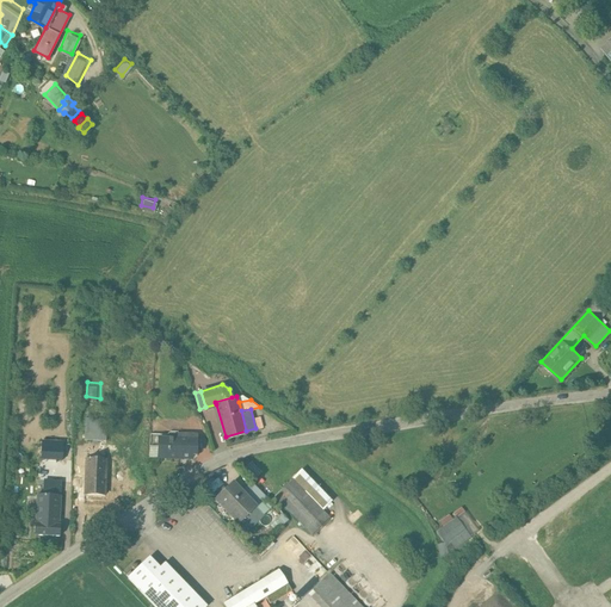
[(100,416),(86,415),(85,423),(85,437),(106,438),(106,425),(99,425),(100,416)]
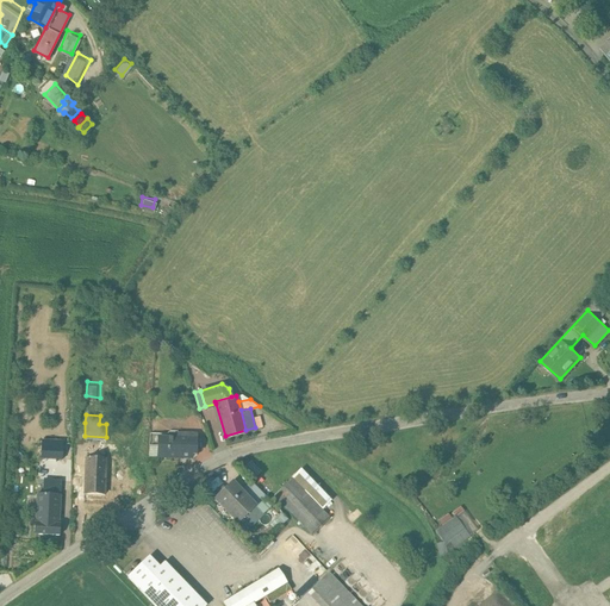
[(167,431),(150,430),(149,454),(157,454),(159,435),(178,435),(178,431),(178,428),(170,428),(167,431)]
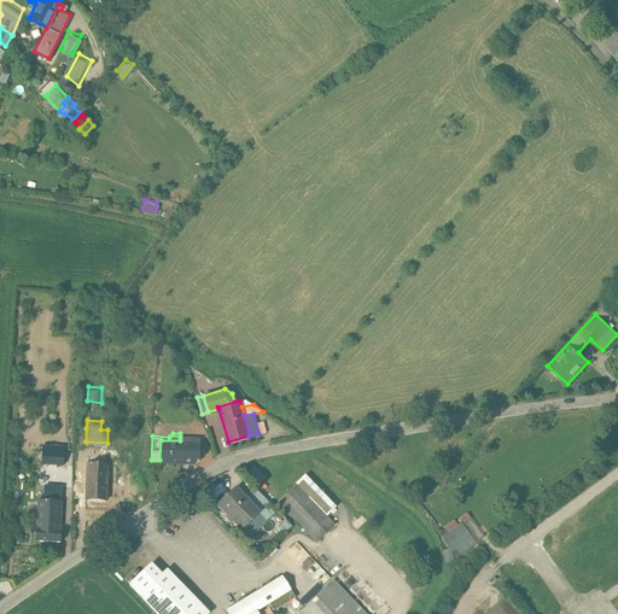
[(180,437),(180,440),(161,440),(159,460),(196,461),(196,460),(198,458),(198,452),(196,452),(196,437),(180,437)]
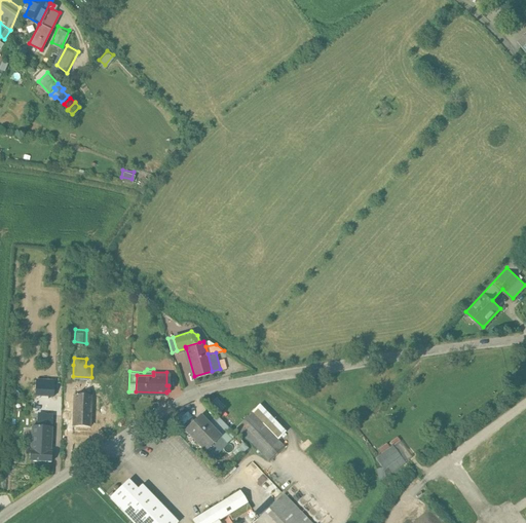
[(91,393),(74,393),(73,423),(90,424),(91,393)]
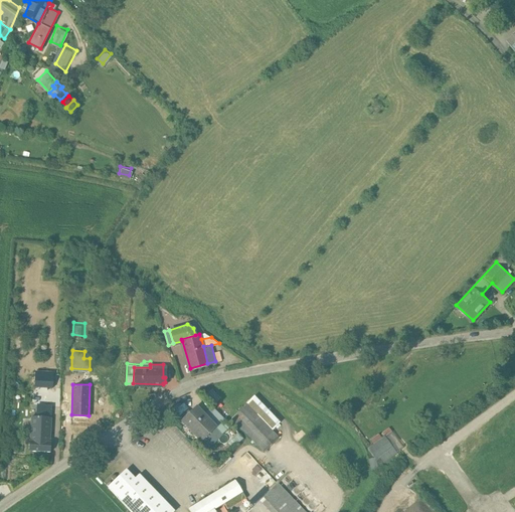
[(50,390),(33,389),(31,414),(51,415),(53,402),(50,390)]
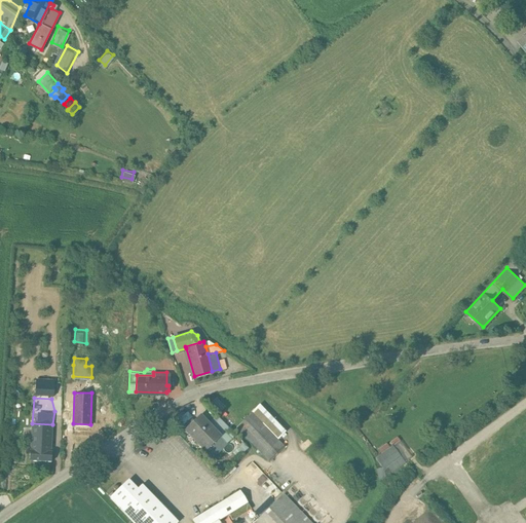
[(285,430),(259,404),(252,411),(254,413),(276,437),(285,430)]
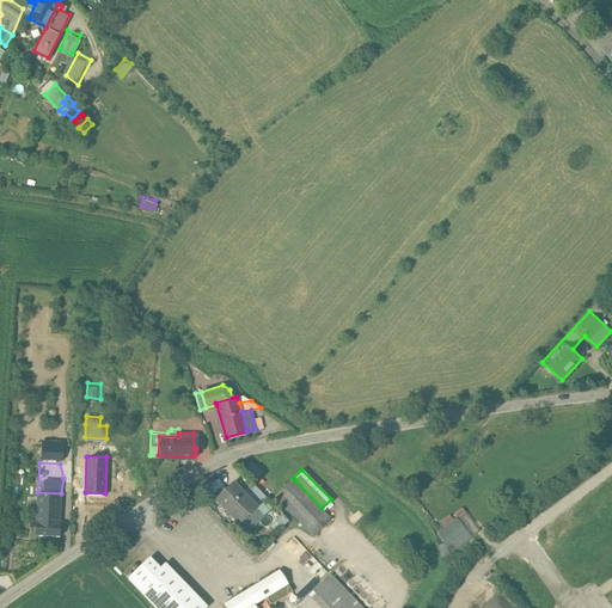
[(243,491),(233,480),(215,497),(239,522),(244,519),(256,505),(243,491)]
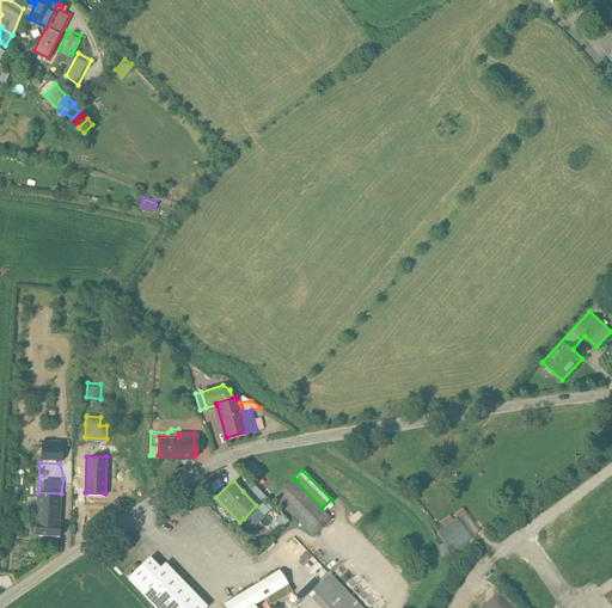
[(273,502),(252,480),(243,491),(256,505),(244,519),(249,523),(251,524),(269,508),(268,507),(273,502)]
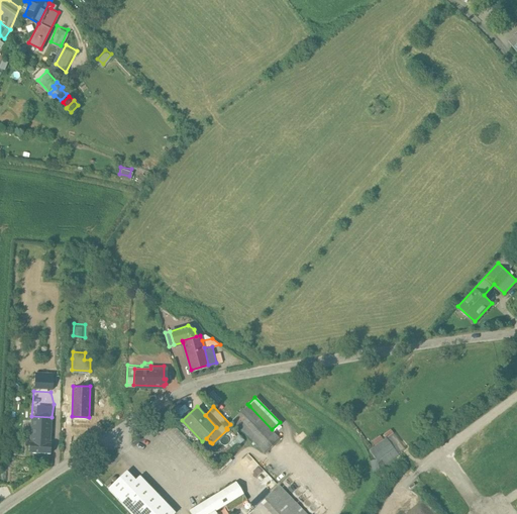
[(272,429),(249,406),(235,420),(264,450),(278,436),(272,429)]
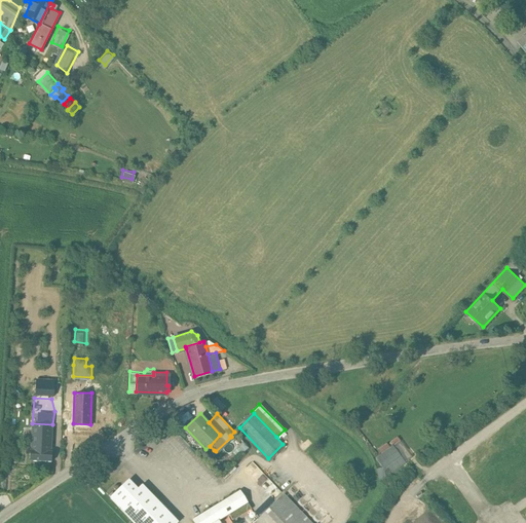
[(52,424),(32,423),(31,449),(30,449),(29,458),(51,459),(51,450),(50,450),(52,424)]
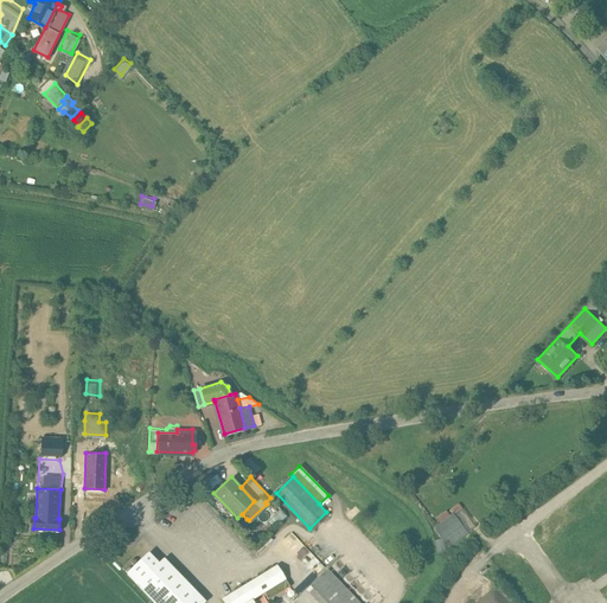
[(453,511),(433,526),(441,537),(447,545),(467,531),(453,511)]
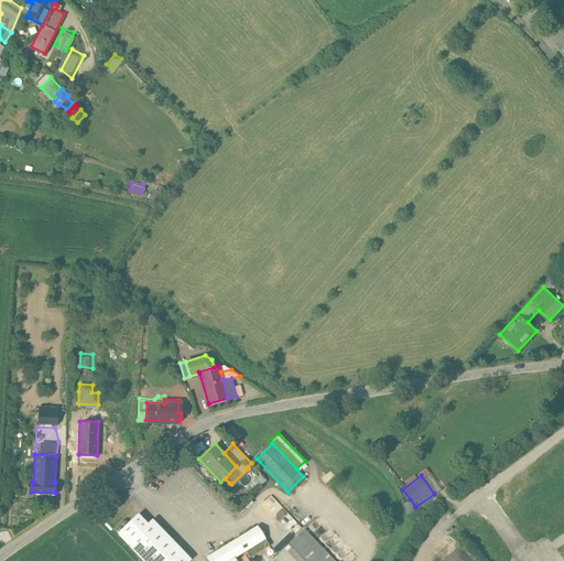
[(410,499),(403,500),(407,513),(415,507),(410,499)]
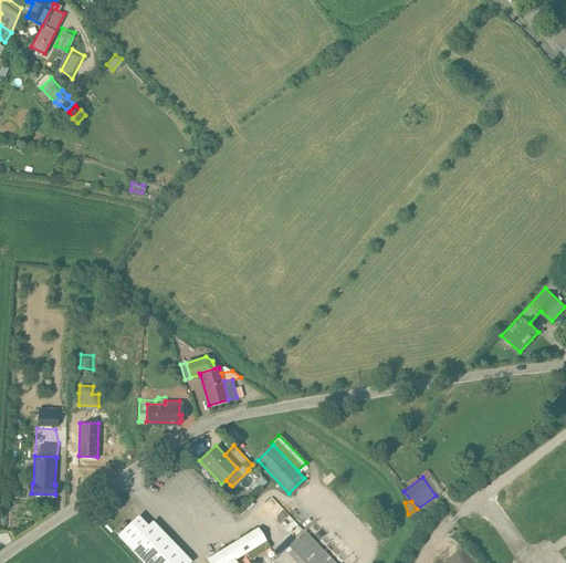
[(137,515),(118,533),(128,543),(147,525),(137,515)]
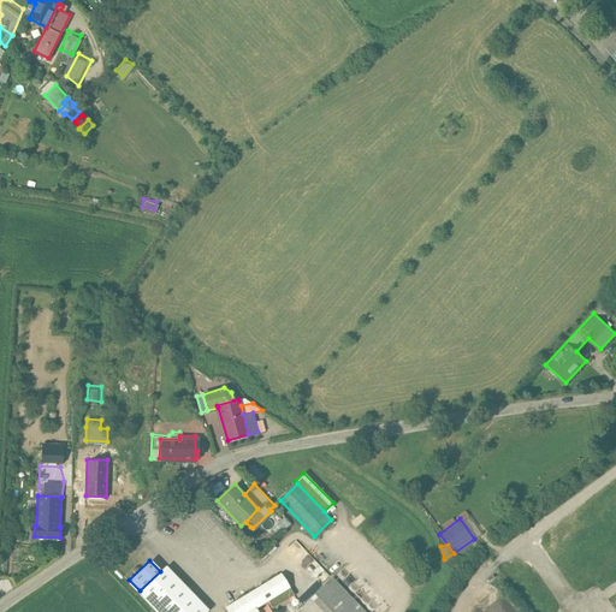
[(205,611),(208,608),(166,565),(160,571),(140,590),(159,611),(205,611)]
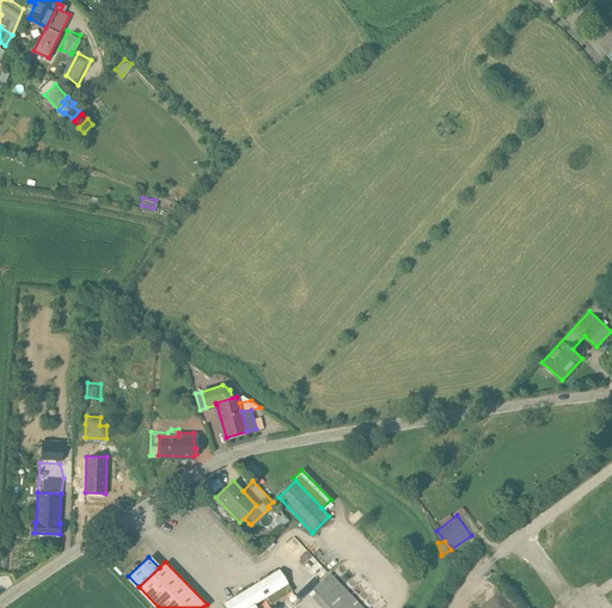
[(280,569),(252,585),(261,599),(265,595),(270,602),(292,589),(280,569)]
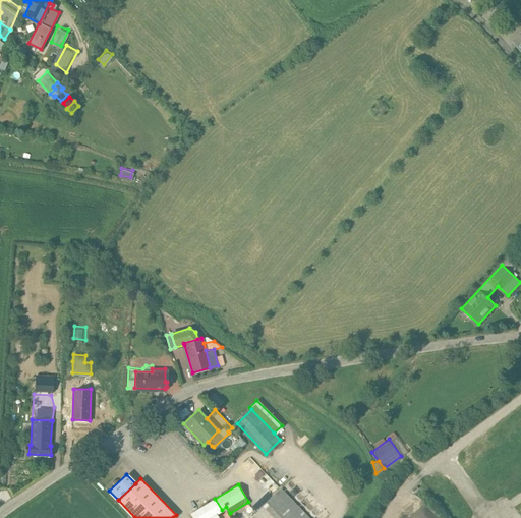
[(309,517),(281,487),(266,502),(282,517),(309,517)]
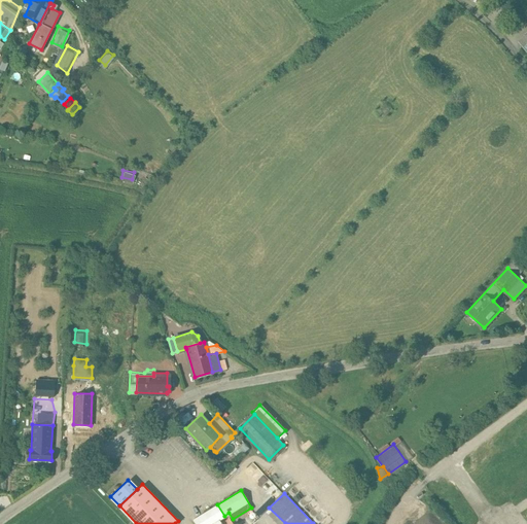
[(217,504),(192,519),(196,523),(221,523),(219,519),(224,516),(217,504)]
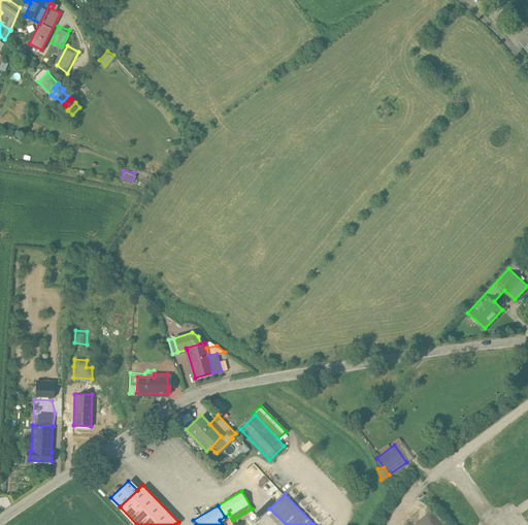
[(257,520),(258,518),(257,516),(256,514),(254,513),(253,513),(251,513),(249,514),(248,516),(248,518),(248,520),(249,522),(251,523),(253,523),(255,523),(256,521),(257,520)]
